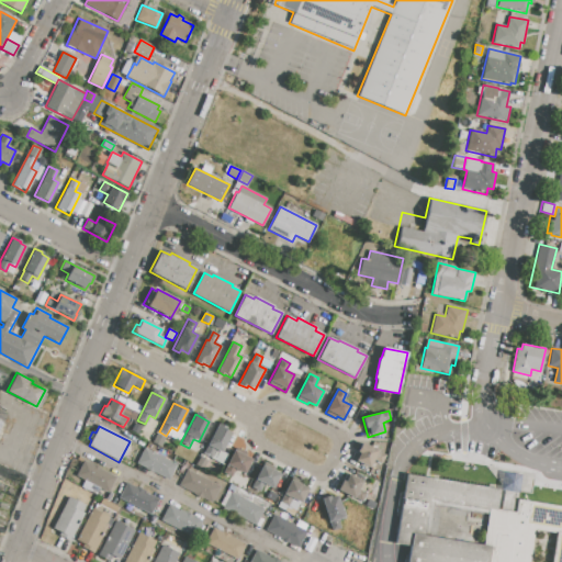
[(216,426),(232,434),(222,453),(215,450),(209,463),(206,462),(203,470),(197,465),(216,426)]
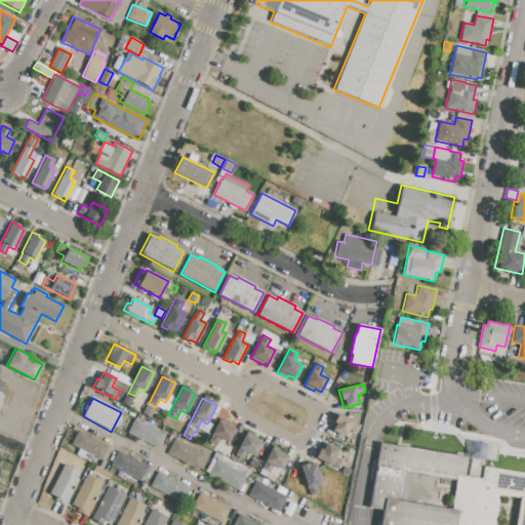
[(147,405),(154,409),(150,417),(143,414),(147,405)]
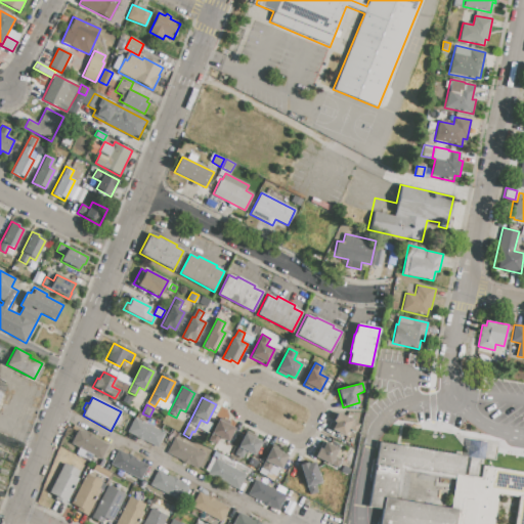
[(338,413),(360,425),(356,432),(349,428),(344,436),(330,429),(338,413)]
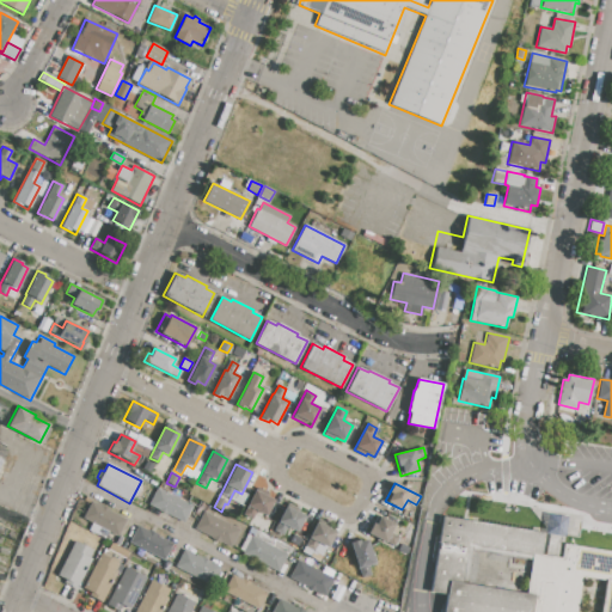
[(157,488),(193,506),(184,524),(148,506),(157,488)]
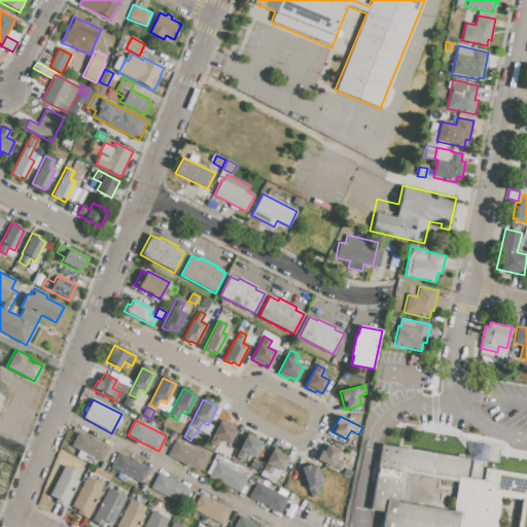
[(219,422),(236,431),(229,445),(220,440),(216,448),(208,444),(219,422)]
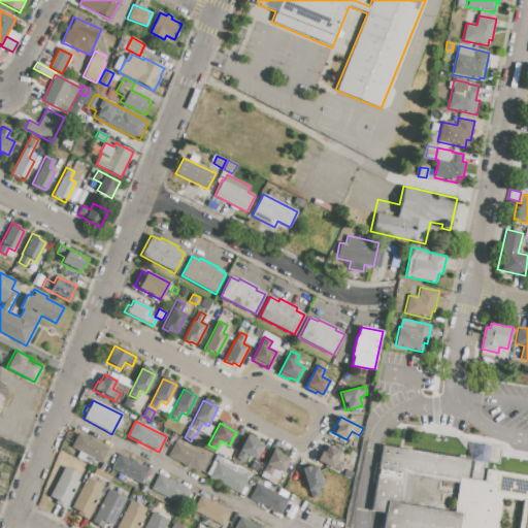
[(77,433),(87,438),(88,435),(95,439),(94,441),(107,449),(100,462),(71,447),(77,433)]
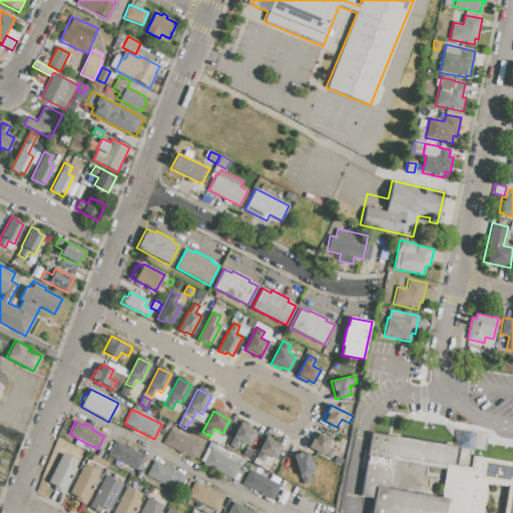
[(239,424),(255,433),(248,447),(240,442),(236,449),(228,445),(239,424)]
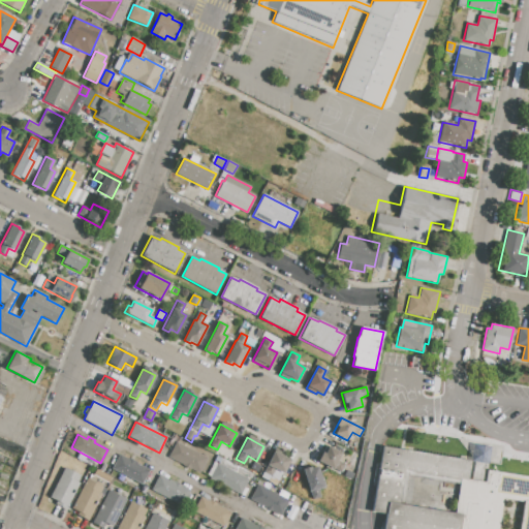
[(0,438),(26,452),(4,500),(0,498),(0,438)]
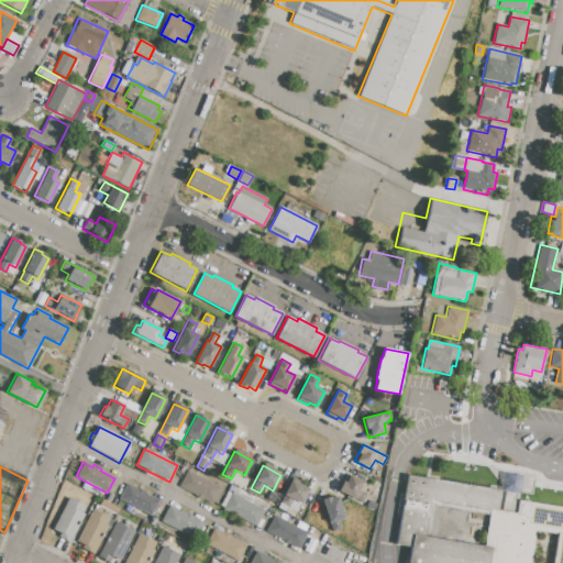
[(188,471),(220,487),(212,503),(205,499),(203,500),(194,495),(194,494),(180,486),(188,471)]
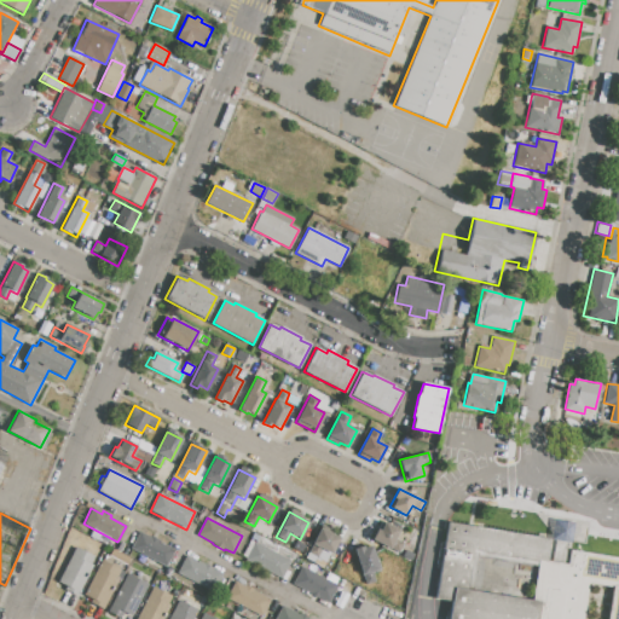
[(618,618),(449,618),(452,601),(435,599),(447,522),(571,542),(570,550),(618,557),(618,618)]
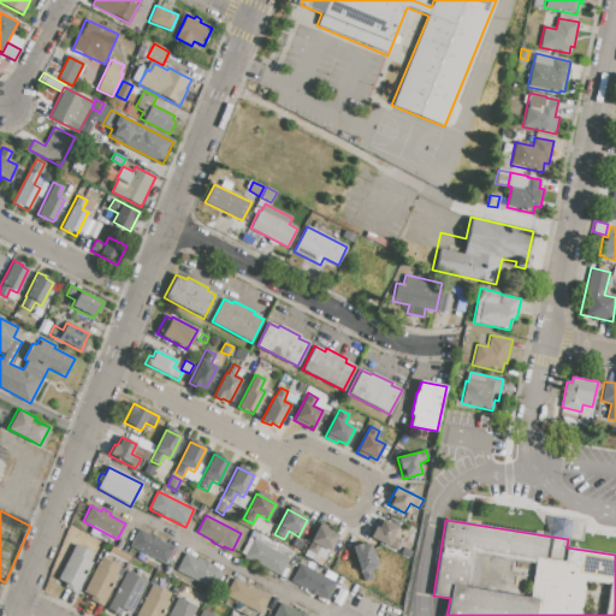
[(383,521),(398,528),(394,537),(402,540),(396,551),(369,538),(374,527),(379,529),(383,521)]
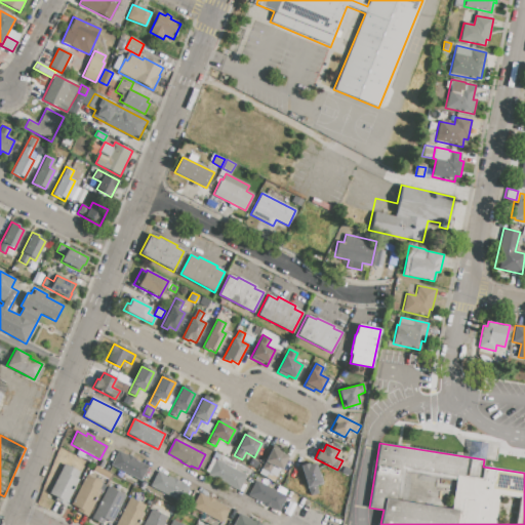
[(272,448),(288,457),(281,472),(272,467),(269,473),(261,470),(272,448)]
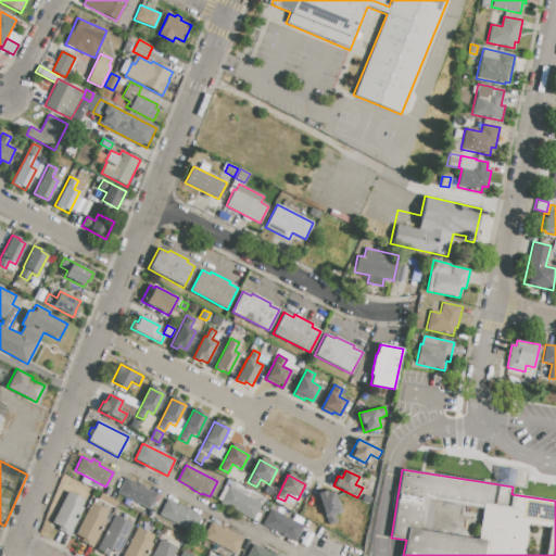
[(125,478),(133,482),(134,481),(143,485),(142,488),(156,494),(149,509),(117,492),(125,478)]
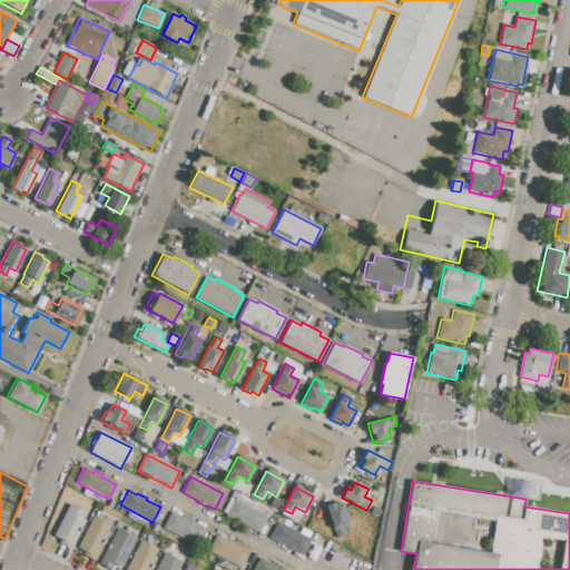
[(235,500),(267,516),(258,533),(227,517),(231,510),(229,510),(235,500)]
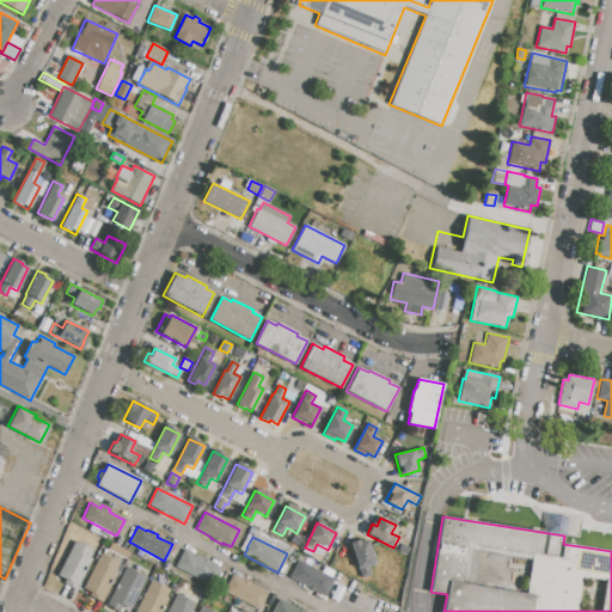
[(349,543),(366,538),(375,564),(367,568),(371,576),(362,579),(349,543)]
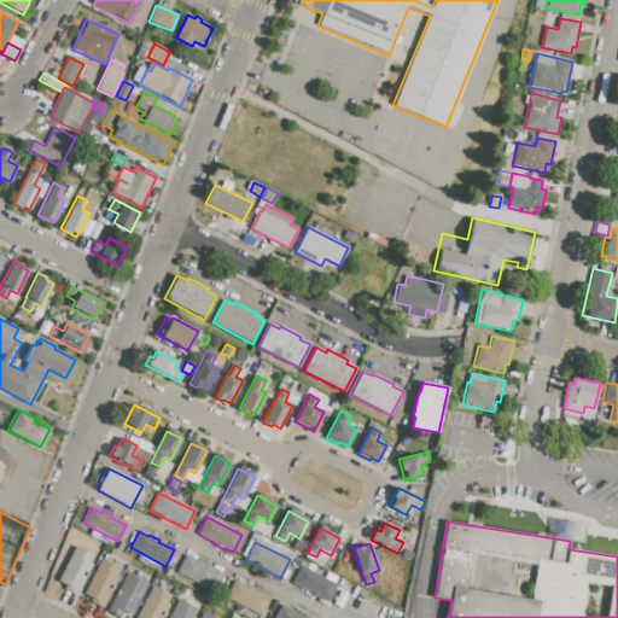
[(76,547),(94,555),(91,564),(92,565),(76,596),(63,590),(65,586),(58,582),(76,547)]
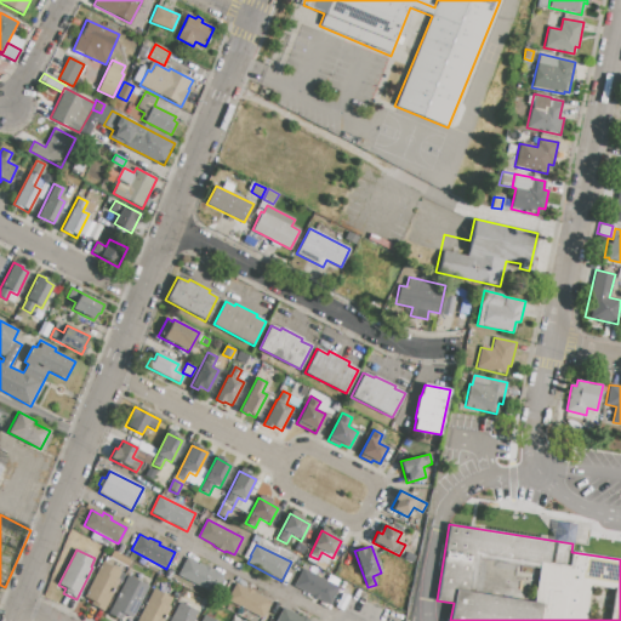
[(406,552),(416,557),(412,563),(404,559),(406,552)]
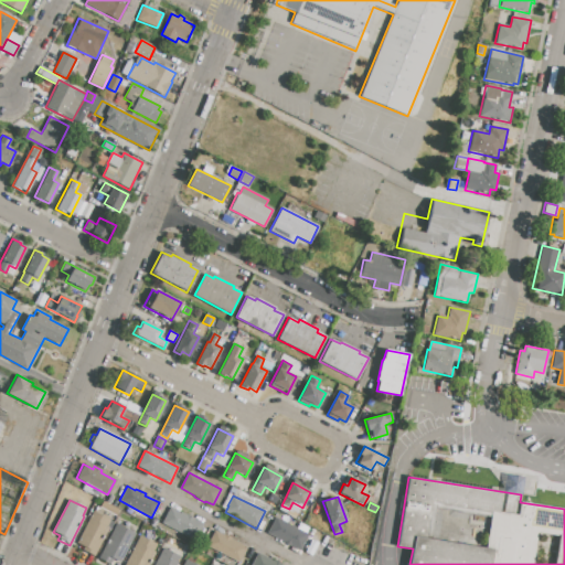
[(97,505),(114,513),(103,535),(104,536),(94,557),(82,552),(84,547),(77,544),(97,505)]
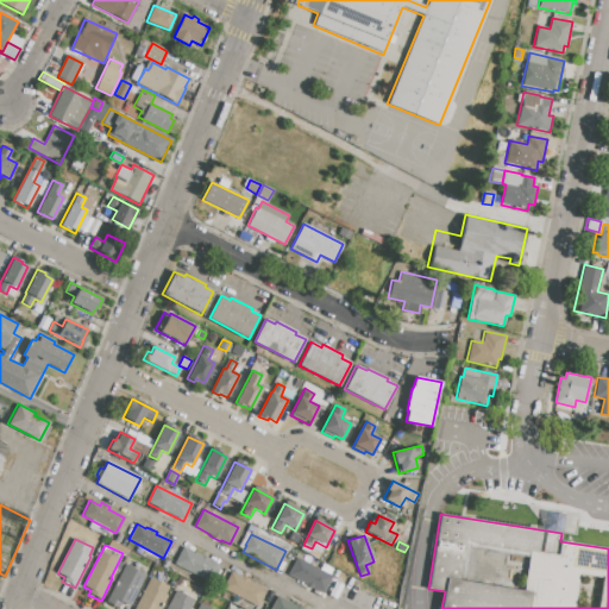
[(183,547),(200,557),(201,554),(209,559),(208,560),(218,565),(209,582),(175,564),(183,547)]
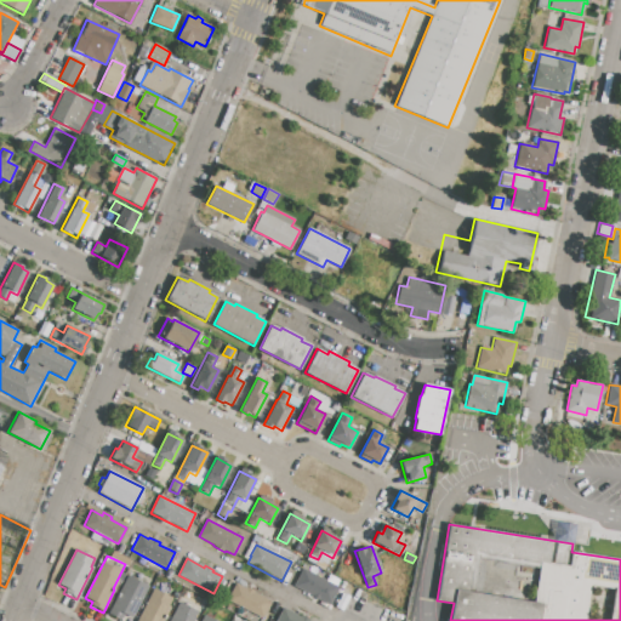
[(302,568),(340,587),(330,605),(292,586),(302,568)]
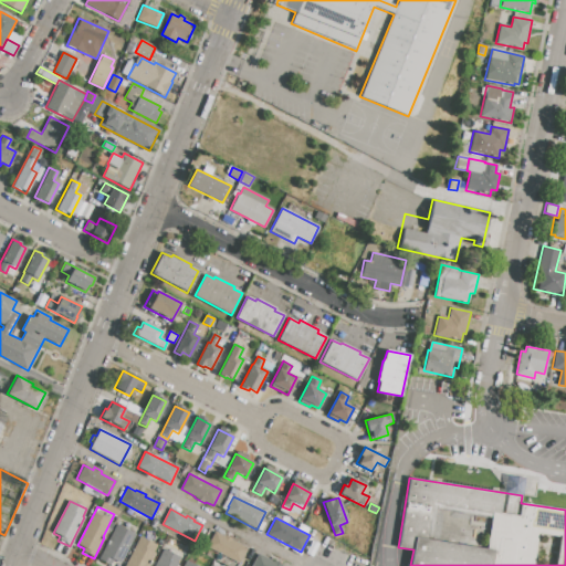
[(116,524),(135,534),(119,563),(113,559),(108,565),(106,565),(97,562),(116,524)]
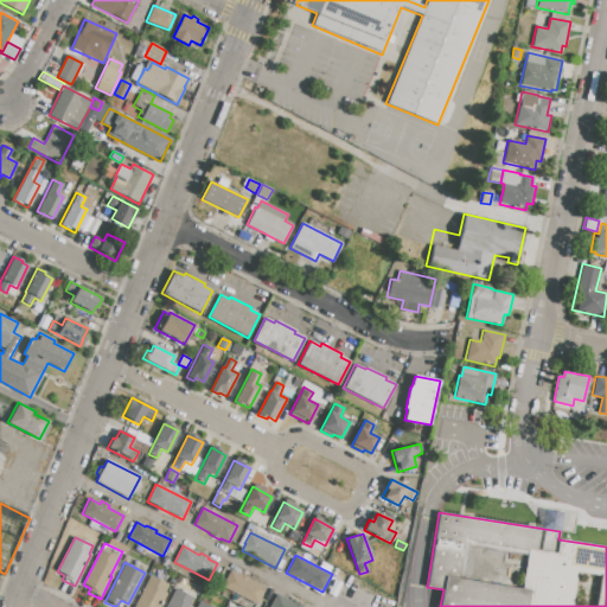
[(231,572),(240,576),(241,574),(249,579),(248,580),(264,588),(255,606),(222,589),(231,572)]
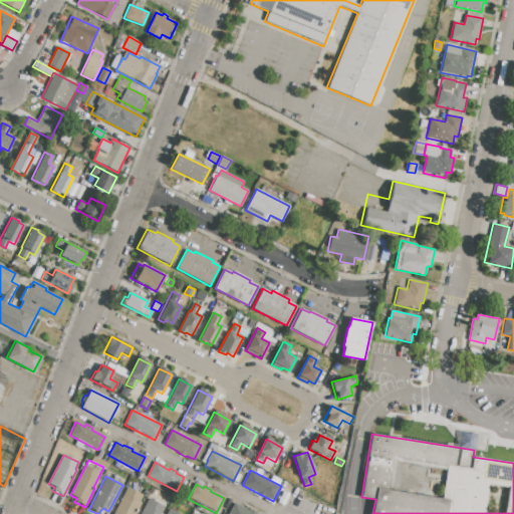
[(113,513),(126,488),(144,496),(136,512),(137,513),(136,513),(113,513)]
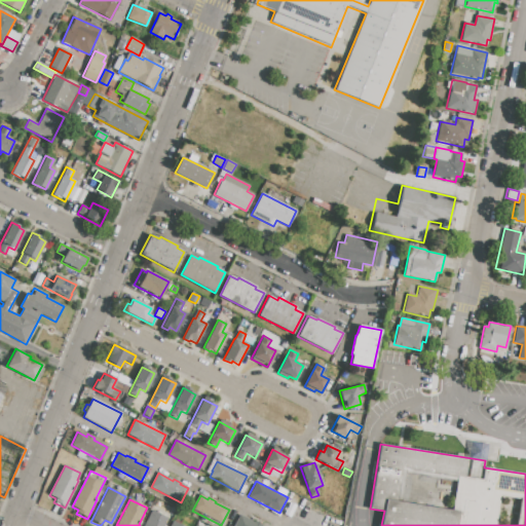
[(143,525),(153,505),(171,514),(163,525),(143,525)]
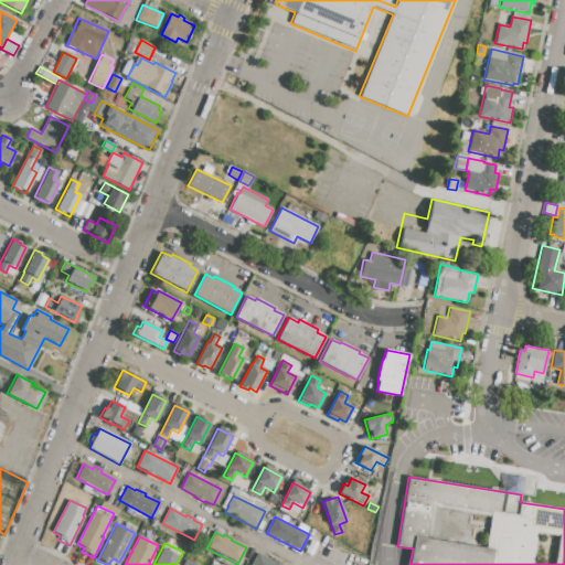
[(251,564),(257,553),(280,564),(251,564)]
